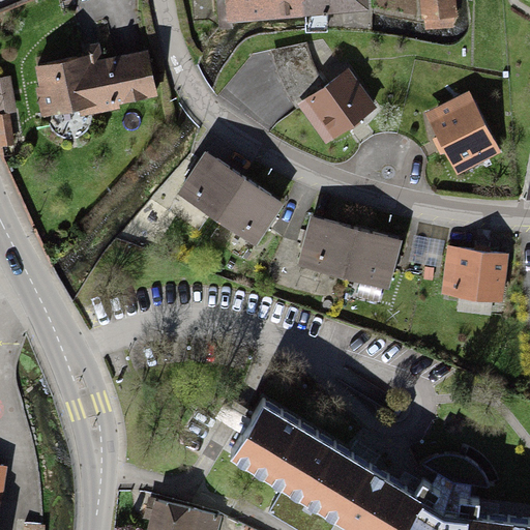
[(299,0),(225,0),(227,18),(301,12),(299,0)]
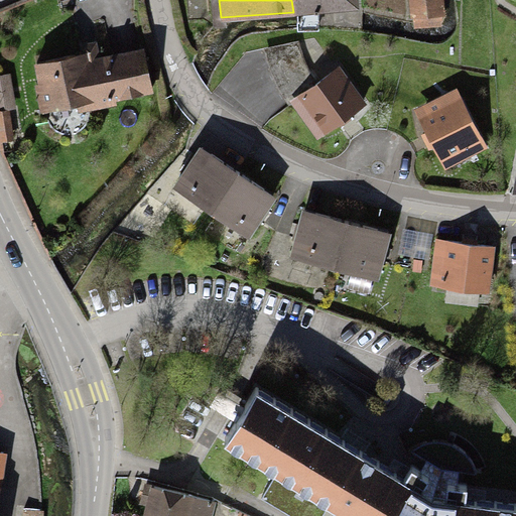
[(291,0),(293,12),(354,7),(353,0),(291,0)]
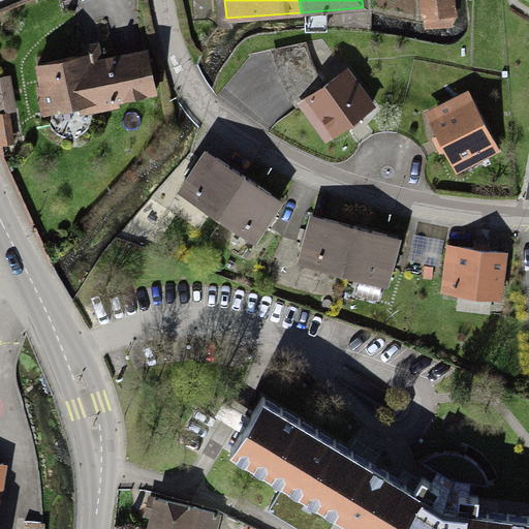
[(452,25),(455,23),(456,20),(453,0),(416,0),(419,28),(452,25)]
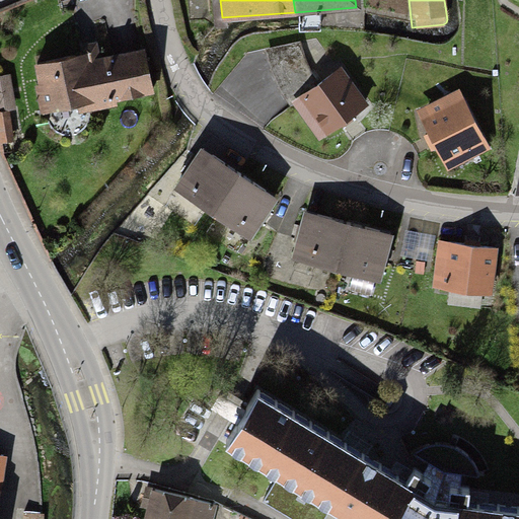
[(296,40),(269,49),(273,67),(294,105),(300,99),(314,88),(306,72),(300,56),(296,40)]
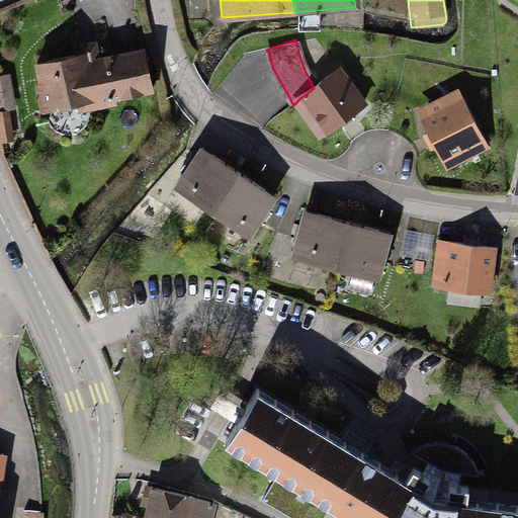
[(151,92),(144,48),(95,56),(95,52),(30,62),(33,84),(30,84),(34,107),(78,100),(79,111),(116,105),(115,98),(151,92)]
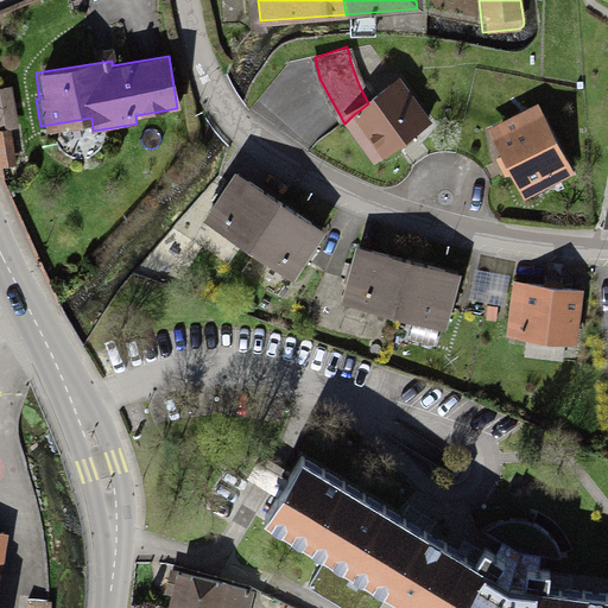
[(368,103),(352,116),(382,156),(426,122),(396,82),(368,103)]
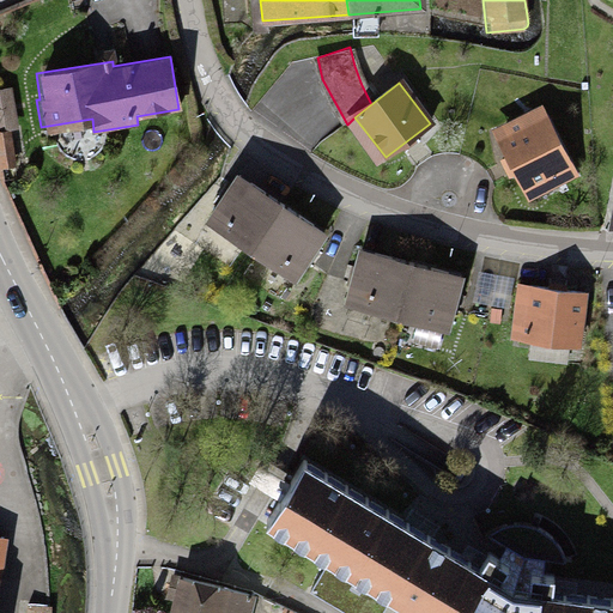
[(7,92),(0,92),(0,127),(11,127),(7,92)]
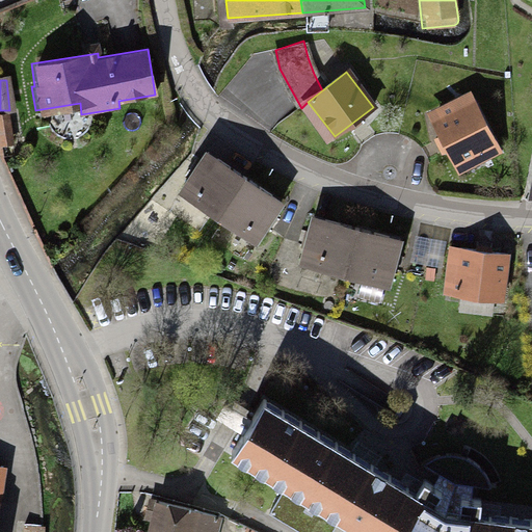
[(470,103),(432,124),(459,176),(498,155),(470,103)]
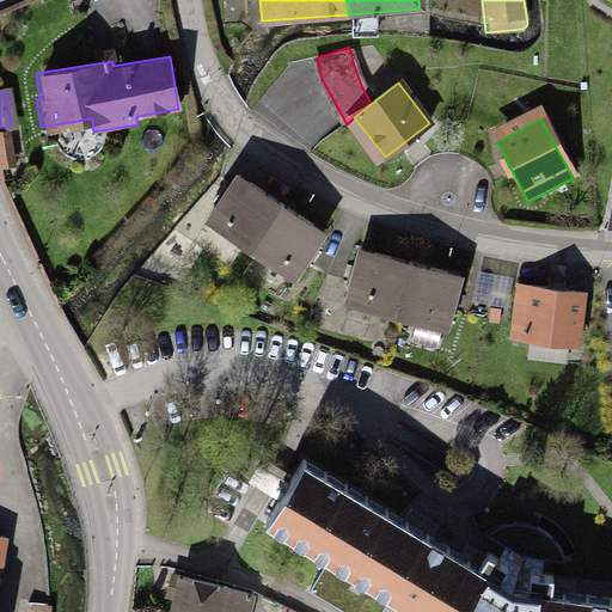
[(8,134),(0,134),(0,166),(10,166),(8,134)]
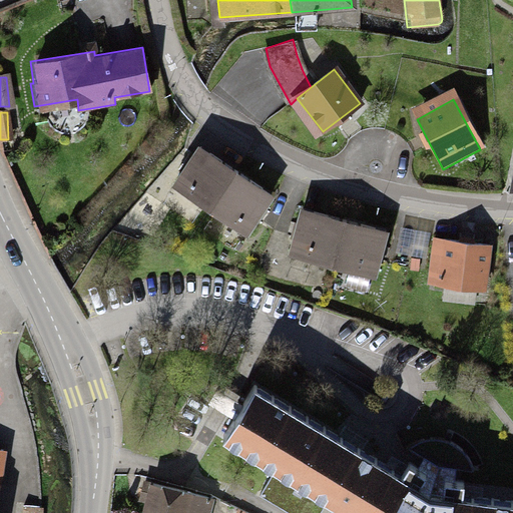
[(187,165),(173,185),(246,233),(260,213),(272,195),(198,147),(187,165)]
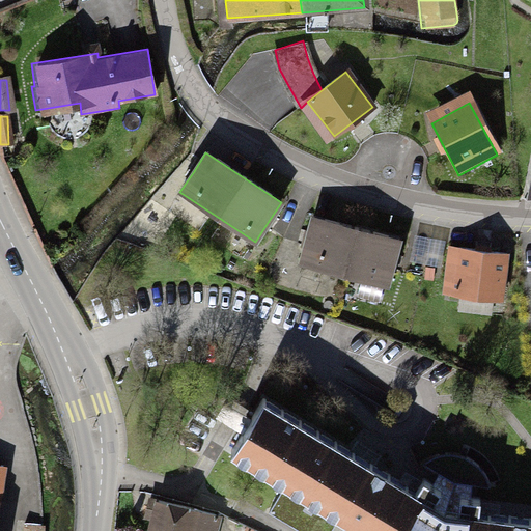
[(308,238),(301,262),(388,287),(395,262),(400,242),(314,217),(308,238)]
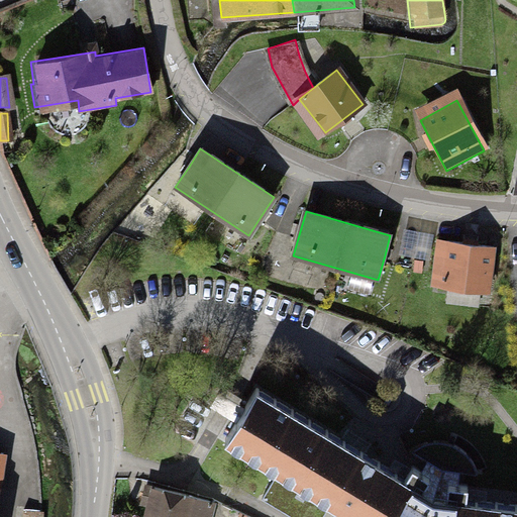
[(489,251),(444,245),(438,286),(483,292),(489,251)]
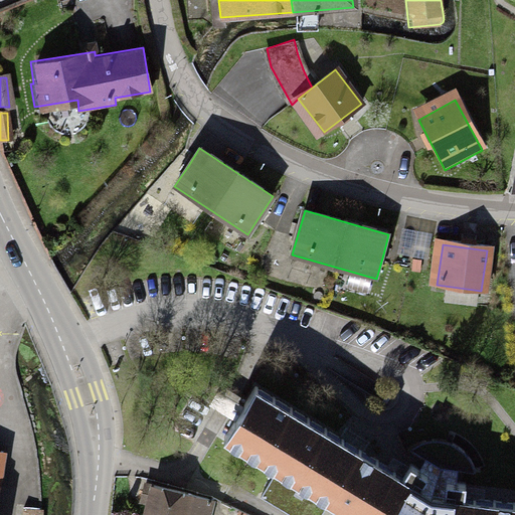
[(234,418),(223,438),(276,469),(261,494),(294,514),(320,514),(329,501),(351,514),(514,514),(514,502),(464,496),(465,490),(466,482),(456,480),(442,477),(420,470),(410,462),(405,470),(403,475),(254,385),(243,403),(234,418)]
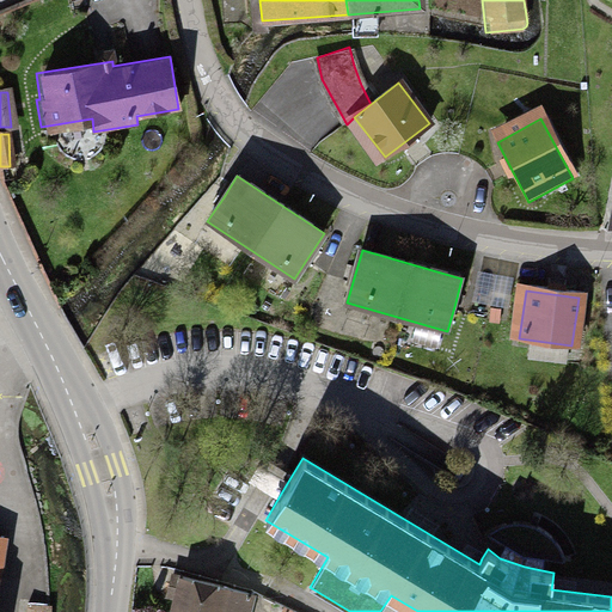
[(250,481),(279,497),(289,479),(261,463),(250,481)]
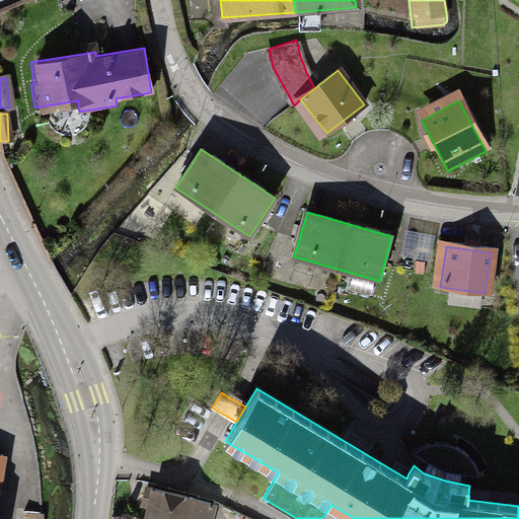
[(153,488),(145,518),(209,518),(213,503),(153,488)]
